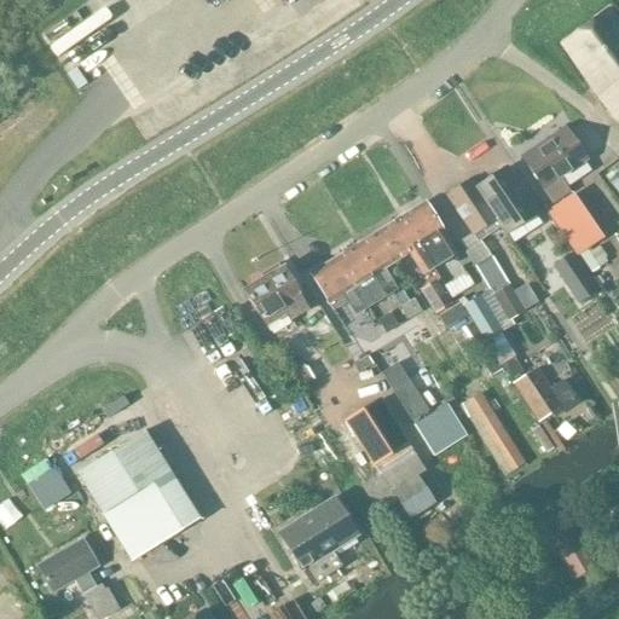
[(561,44),(617,125),(618,122),(618,24),(607,10),(561,44)]
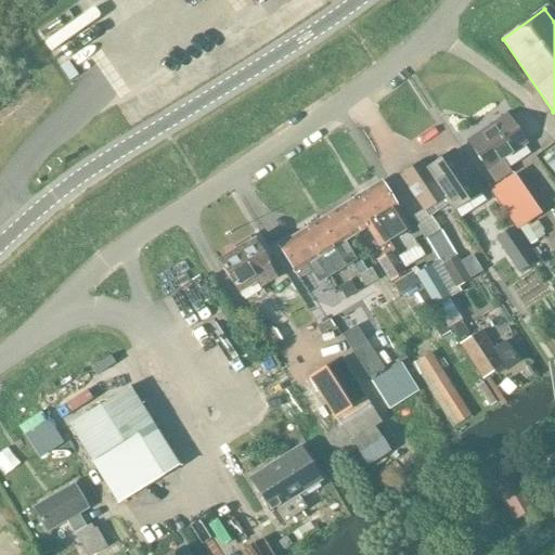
[(510,173),(501,160),(525,144),(505,115),(466,142),(494,183),(510,173)]
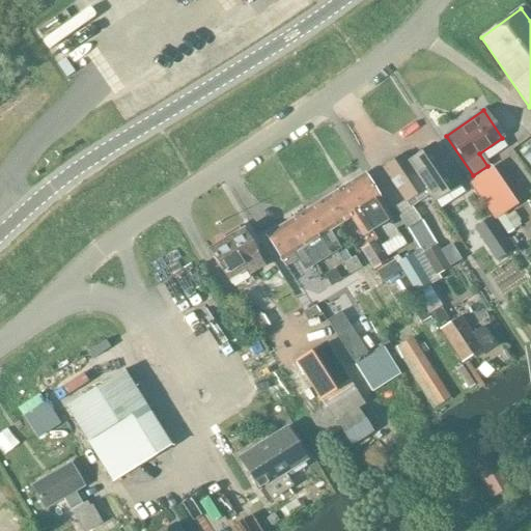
[(434,143),(408,161),(435,202),(460,185),(434,143)]
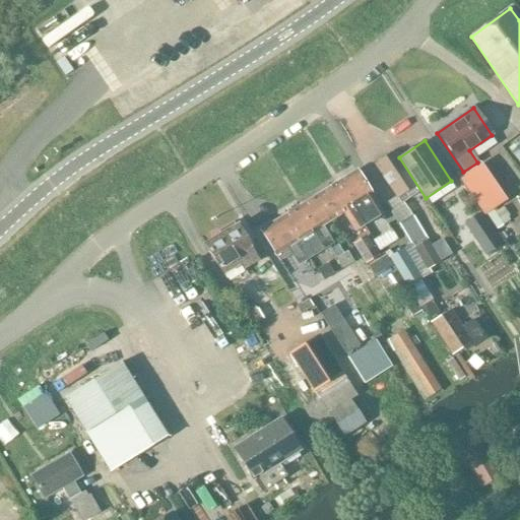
[(395,151),(374,165),(397,199),(400,203),(420,190),(395,151)]
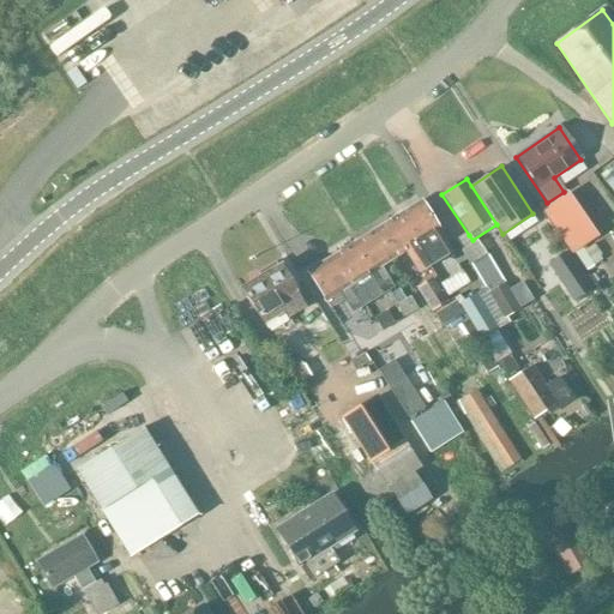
[(547,210),(573,250),(594,236),(566,197),(547,210)]
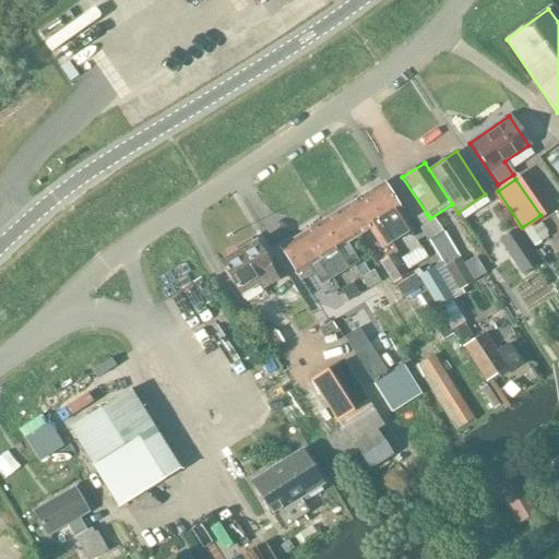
[(383,183),(363,197),(378,223),(390,242),(400,237),(412,230),(400,210),(383,183)]
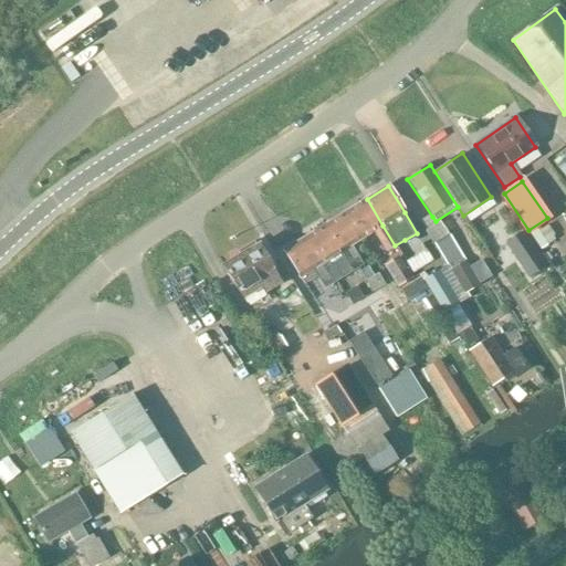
[(367,199),(346,212),(362,238),(374,231),(380,242),(386,251),(395,245),(383,226),(367,199)]
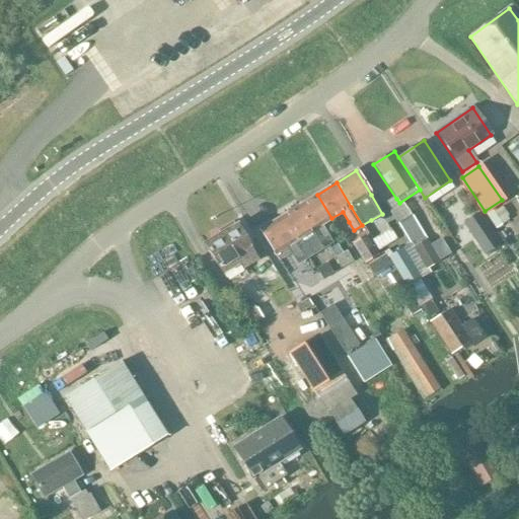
[(317,195),(298,206),(313,230),(312,230),(323,249),(332,243),(327,235),(323,238),(317,228),(331,218),(317,195)]
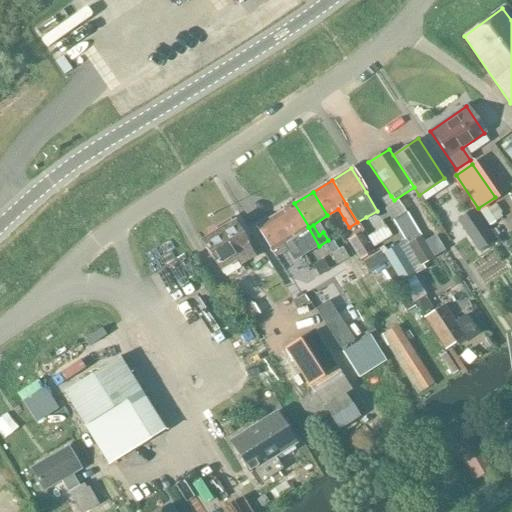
[(294,203),(275,215),(290,239),(301,257),(309,252),(319,246),(308,227),(309,227),(294,203)]
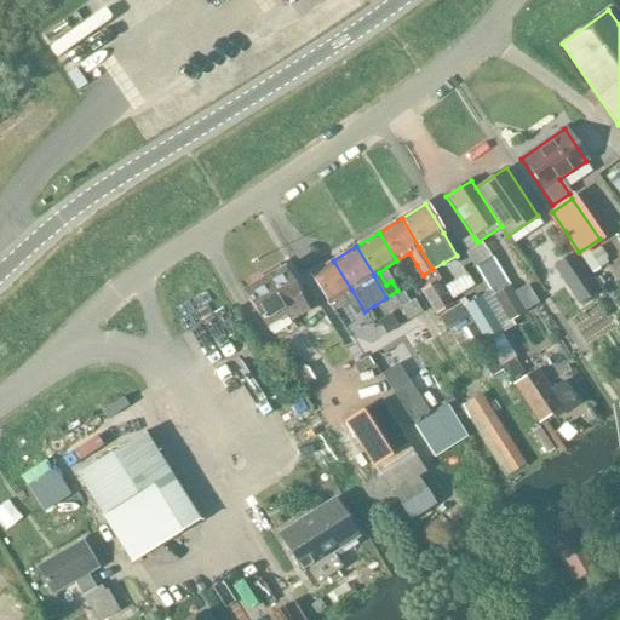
[(569,252),(550,265),(562,285),(578,306),(597,293),(586,277),(569,252)]
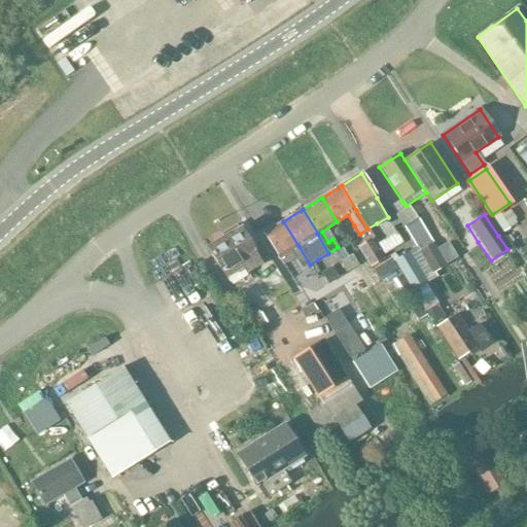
[(405,227),(417,249),(431,241),(418,219),(405,227)]
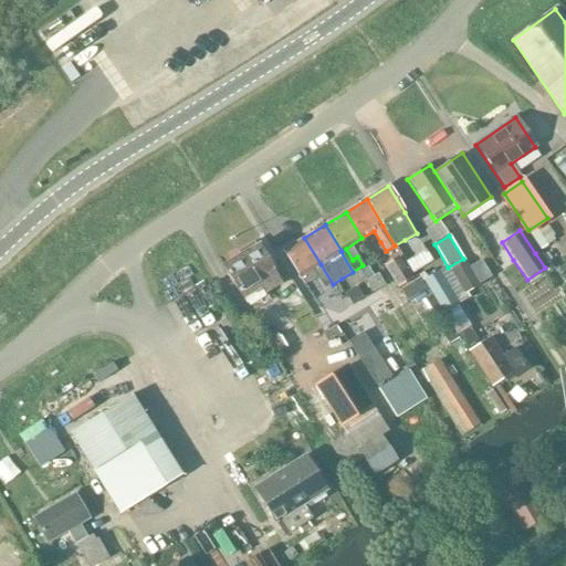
[(321,264),(304,238),(283,251),(300,278),(304,284),(316,278),(318,281),(324,290),(333,284),(321,264)]
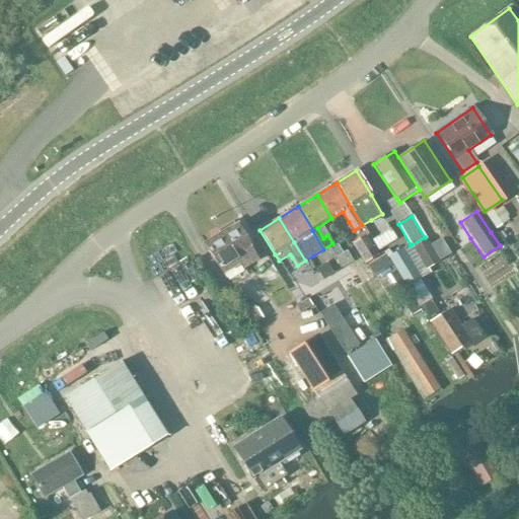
[(221,234),(204,244),(223,275),(240,264),(243,269),(257,260),(253,254),(254,254),(236,225),(233,226),(231,223),(219,231),(221,234)]
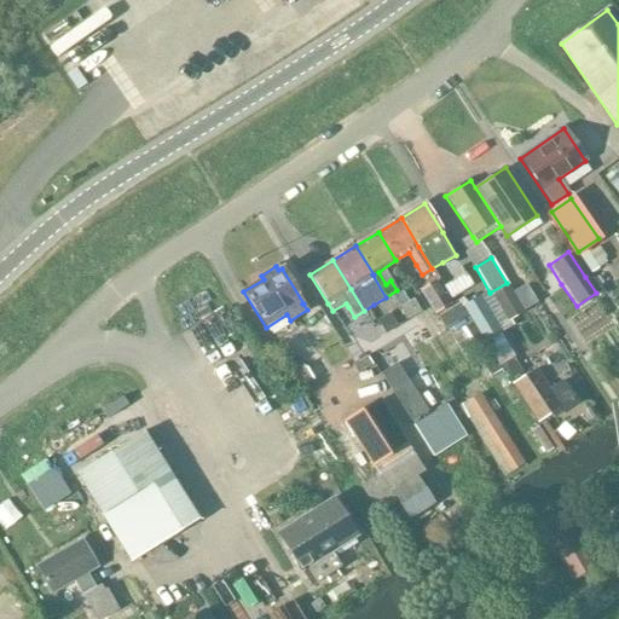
[(437,284),(423,293),(431,304),(443,296),(437,284)]
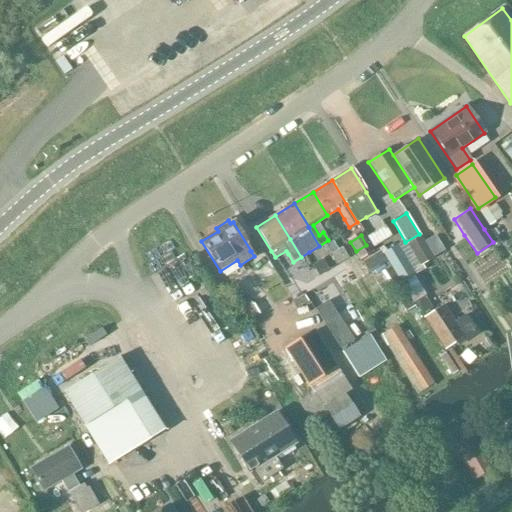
[(407,245),(420,265),(434,257),(421,237),(407,245)]
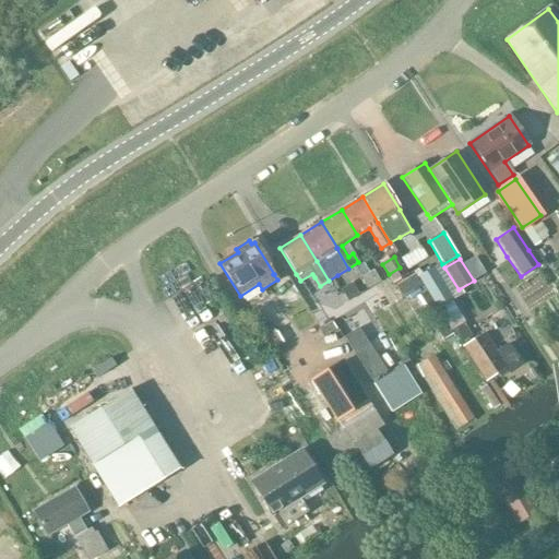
[(423,285),(437,310),(439,309),(451,301),(452,300),(433,268),(417,277),(423,285)]
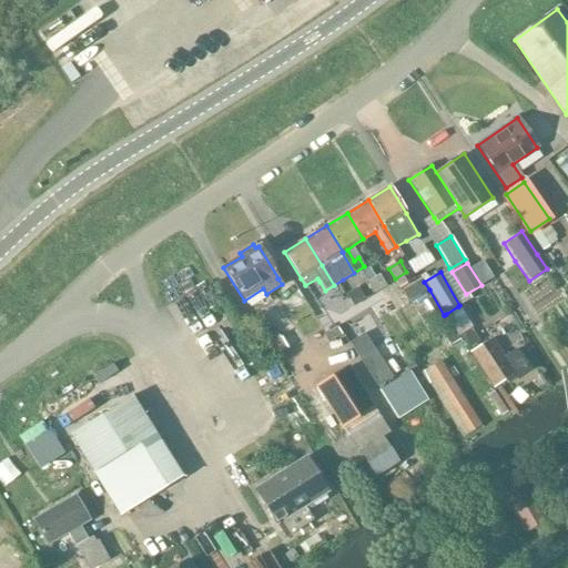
[(367,282),(374,294),(386,286),(379,274),(367,282)]
